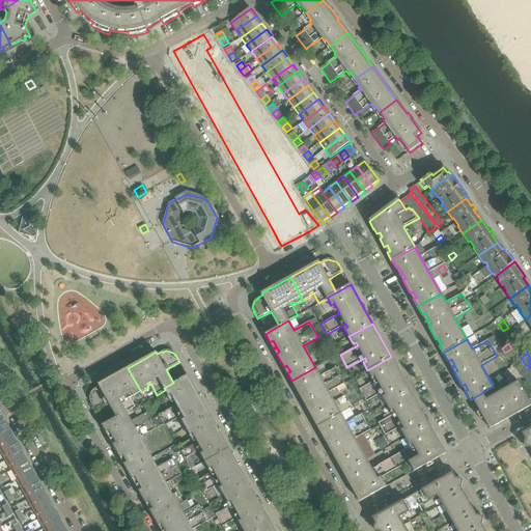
[(411,391),(402,376),(391,357),(367,370),(372,378),(375,376),(376,380),(365,386),(361,388),(359,389),(366,401),(384,391),(386,395),(383,396),(387,403),(411,391)]
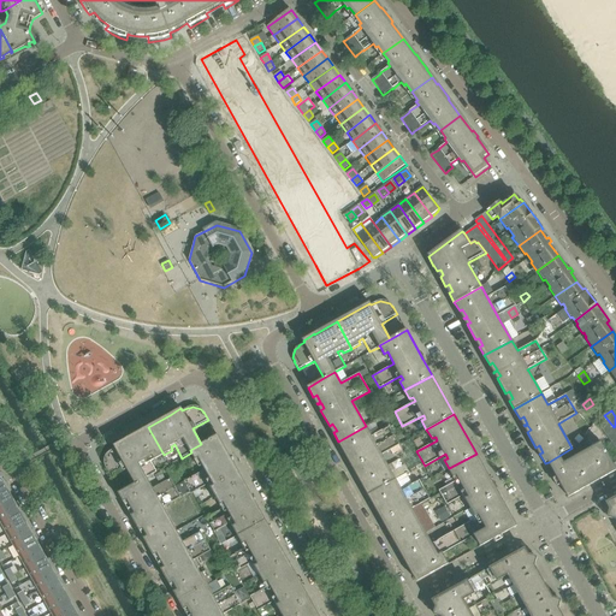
[(615,436),(602,416),(596,421),(615,450),(615,436)]
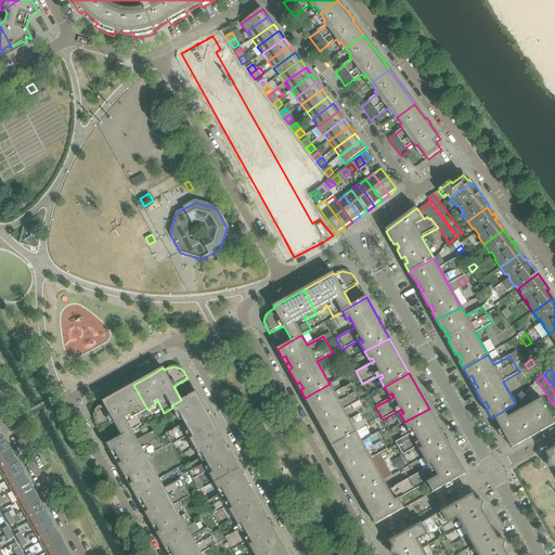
[(353,426),(344,410),(348,408),(351,412),(356,410),(353,404),(360,401),(358,399),(368,394),(363,385),(353,390),(350,384),(335,392),(330,384),(305,398),(309,405),(312,404),(315,410),(312,412),(313,413),(317,411),(319,415),(315,417),(324,431),(326,430),(331,436),(327,438),(331,444),(356,430),(357,431),(369,425),(365,420),(353,426)]
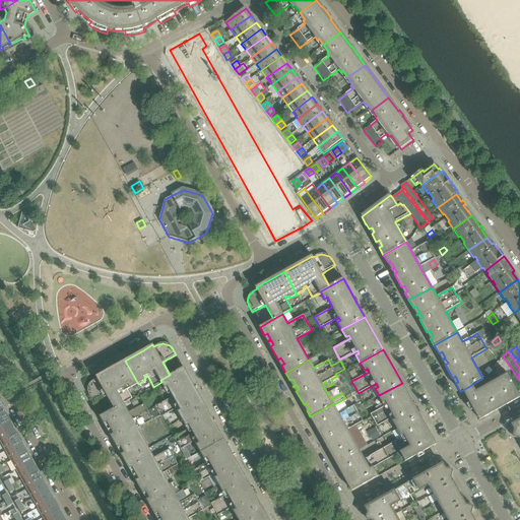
[(138,384),(125,361),(107,372),(106,371),(96,376),(98,378),(92,381),(93,382),(90,383),(87,391),(89,394),(92,401),(106,393),(114,408),(115,408),(123,403),(132,398),(126,387),(129,385),(131,388),(138,384)]
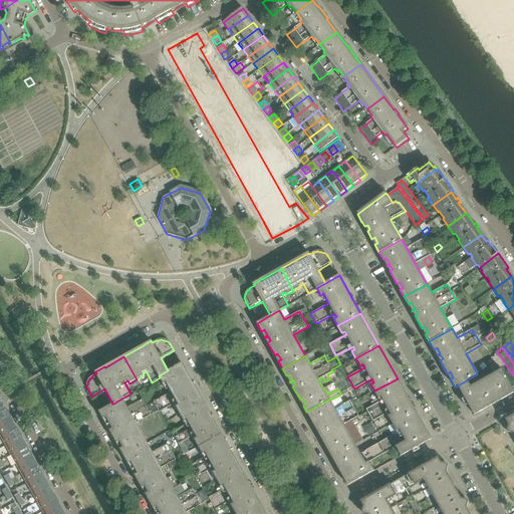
[(204,403),(195,388),(182,363),(168,370),(159,375),(160,377),(163,383),(166,381),(172,392),(153,403),(159,412),(161,412),(163,416),(170,413),(167,408),(177,402),(179,405),(176,407),(181,415),(204,403)]
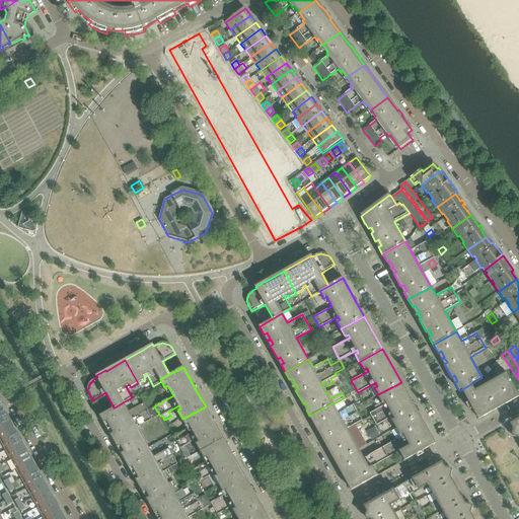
[(504,401),(510,397),(512,400),(518,395),(518,394),(516,391),(506,373),(485,385),(480,378),(462,389),(478,420),(489,414),(487,411),(492,409),(493,411),(506,403),(504,401)]
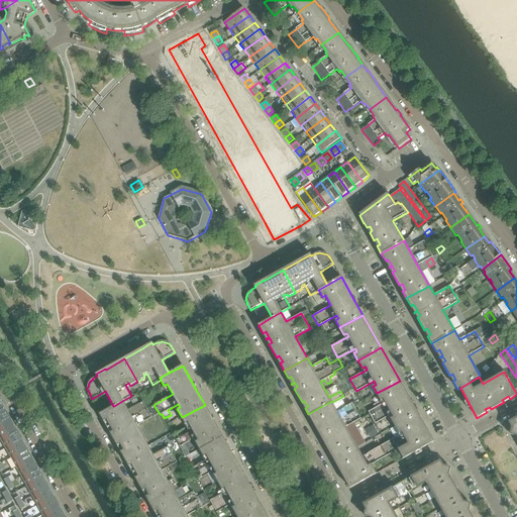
[(418,414),(410,400),(400,381),(377,393),(381,401),(384,399),(386,402),(382,405),(368,412),(375,424),(392,414),(394,418),(391,419),(395,427),(418,414)]
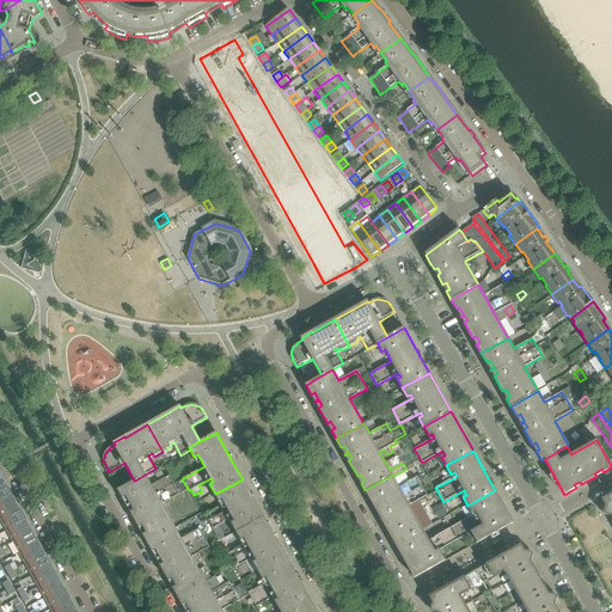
[(170,499),(179,494),(171,478),(170,476),(163,478),(152,485),(148,478),(145,475),(135,481),(134,481),(118,490),(123,500),(127,497),(130,505),(128,506),(128,507),(132,506),(134,510),(138,515),(134,518),(140,528),(144,526),(147,533),(144,536),(148,544),(176,528),(184,524),(170,499)]
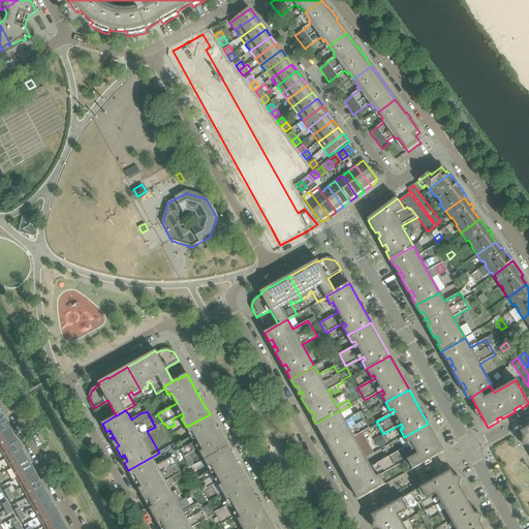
[(366,458),(353,437),(369,429),(360,412),(358,413),(345,422),(340,411),(339,410),(315,424),(320,433),(323,431),(327,437),(323,439),(324,440),(328,438),(330,442),(327,444),(335,458),(337,456),(341,462),(338,464),(342,471),(366,458)]
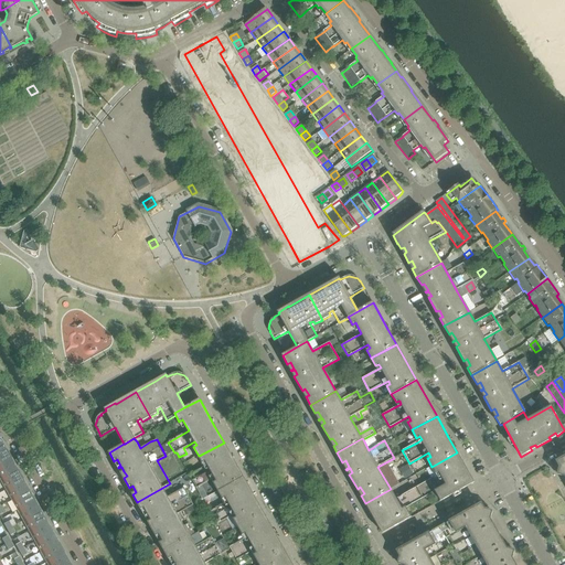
[(244,478),(235,462),(224,443),(199,456),(203,462),(205,461),(208,465),(189,475),(196,488),(215,478),(216,481),(214,482),(219,491),(244,478)]
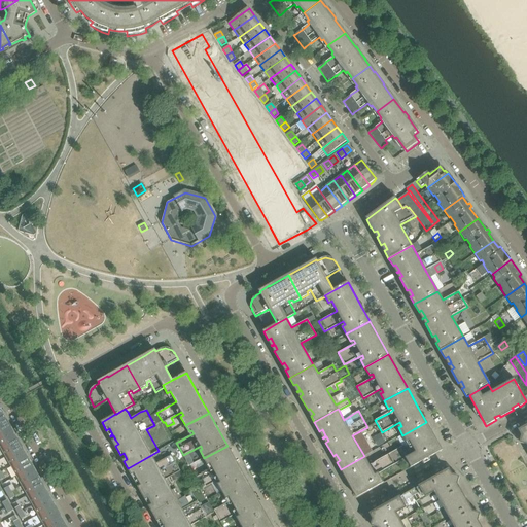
[(0,434),(10,429),(4,419),(0,421),(0,434)]
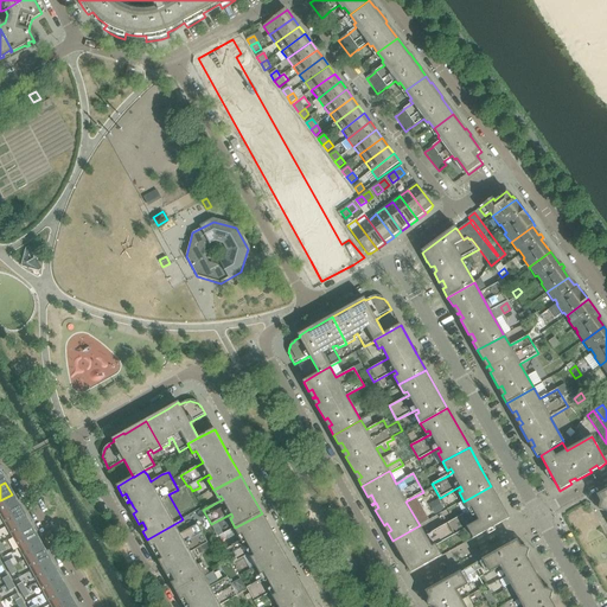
[(510,518),(504,508),(491,486),(464,502),(468,510),(472,508),(473,511),(465,516),(464,515),(447,524),(454,536),(467,529),(473,538),(510,518)]
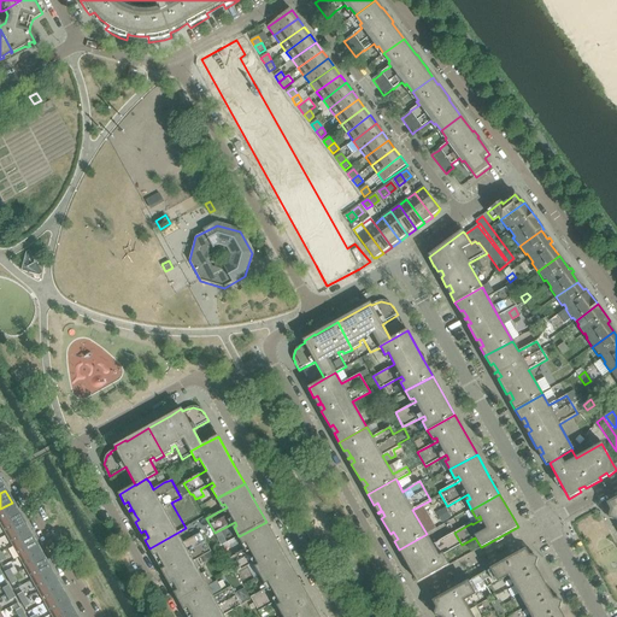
[(0,523),(18,513),(12,503),(0,509),(0,523)]
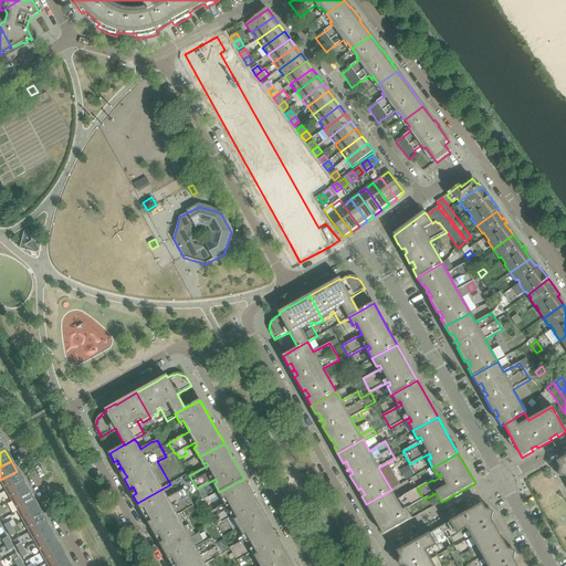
[(22,481),(17,471),(0,480),(0,481),(6,491),(22,481)]
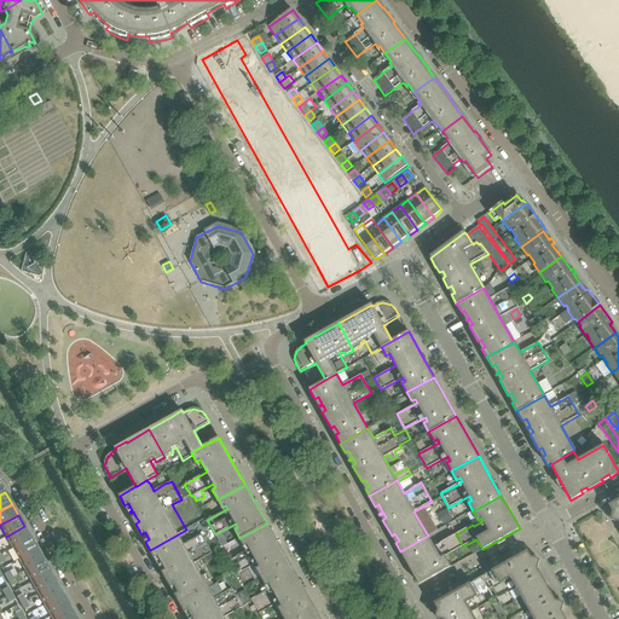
[(289,562),(281,547),(267,524),(239,538),(244,548),(248,545),(250,549),(230,560),(237,574),(258,563),(260,567),(256,570),(261,578),(289,562)]
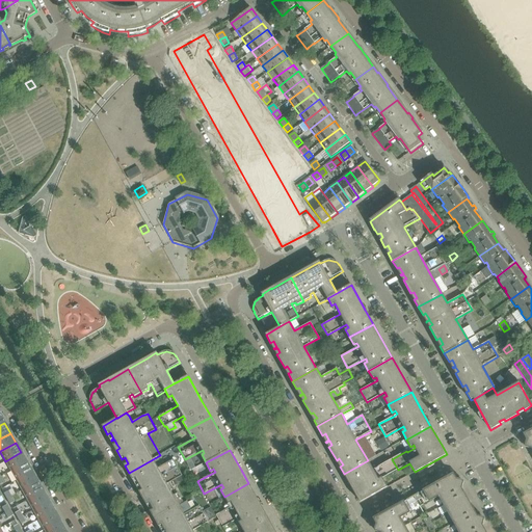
[(26,462),(21,452),(5,461),(10,472),(26,462)]
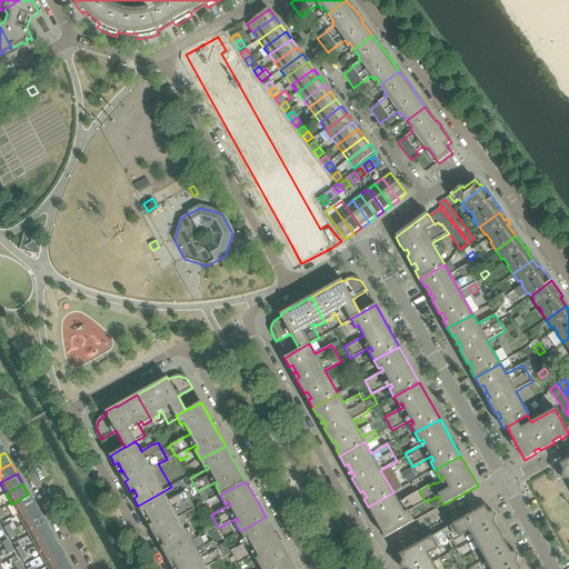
[(185,530),(178,518),(185,515),(188,520),(198,513),(196,509),(195,509),(186,491),(169,500),(163,491),(138,506),(142,513),(146,511),(149,518),(147,520),(147,521),(150,519),(156,529),(152,531),(157,540),(161,539),(165,545),(161,547),(166,555),(191,541),(199,536),(193,526),(185,530)]
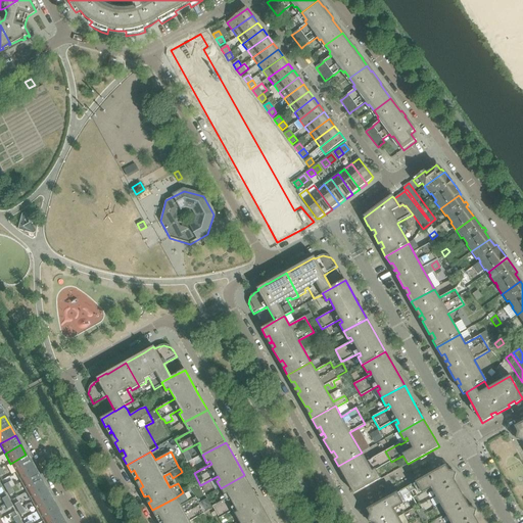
[(375,470),(391,462),(385,452),(366,462),(362,453),(338,466),(342,473),(345,472),(348,477),(345,479),(346,480),(349,479),(351,483),(348,484),(354,494),(380,479),(375,470)]
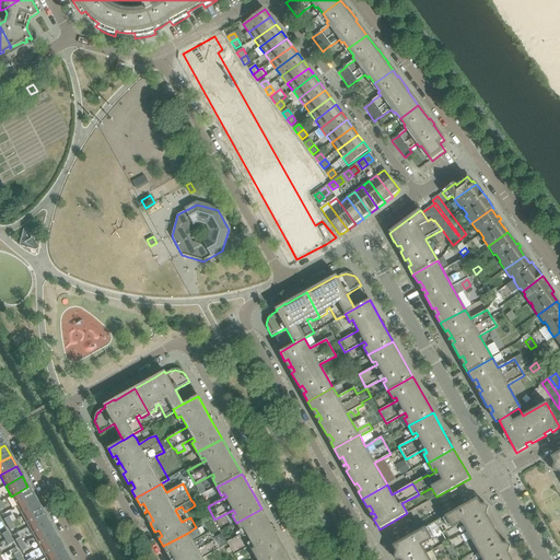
[(34,497),(27,487),(11,497),(16,506),(34,497)]
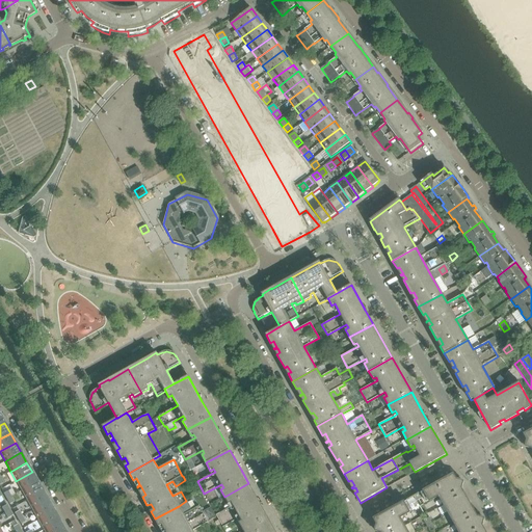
[(37,482),(32,472),(16,481),(21,490),(37,482)]
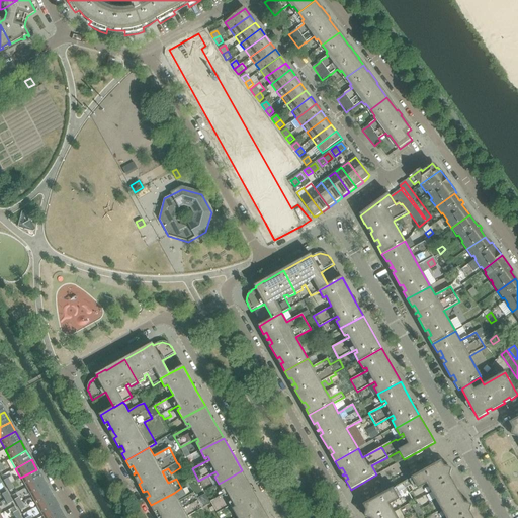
[(456,490),(451,481),(448,475),(450,473),(449,472),(450,471),(450,470),(450,468),(448,468),(447,468),(447,467),(445,468),(441,462),(418,475),(412,478),(415,484),(417,488),(427,483),(437,501),(456,490)]
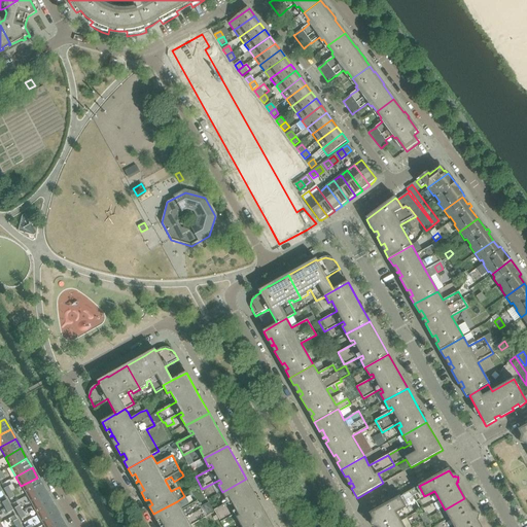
[(42,487),(37,478),(21,486),(27,496),(42,487)]
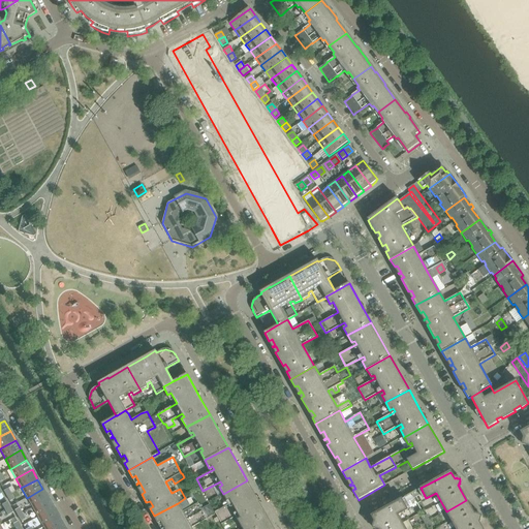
[(266,515),(257,500),(247,480),(223,494),(227,501),(230,499),(232,502),(215,512),(222,525),(231,520),(237,528),(240,528),(243,528),(266,515)]
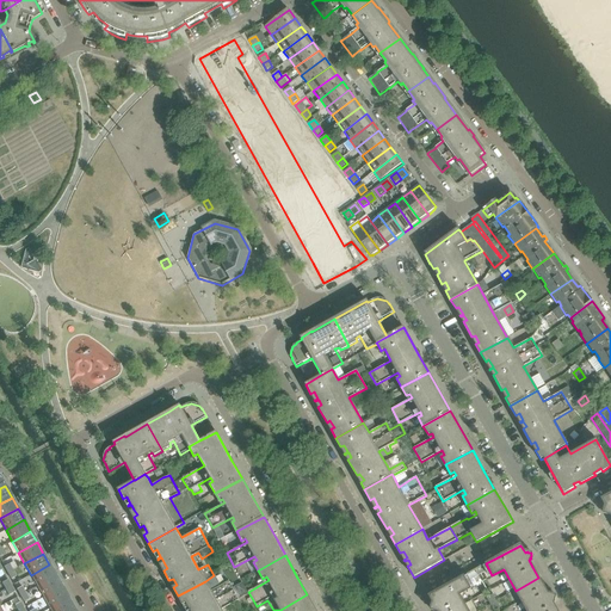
[(55,576),(49,565),(31,575),(37,586),(55,576)]
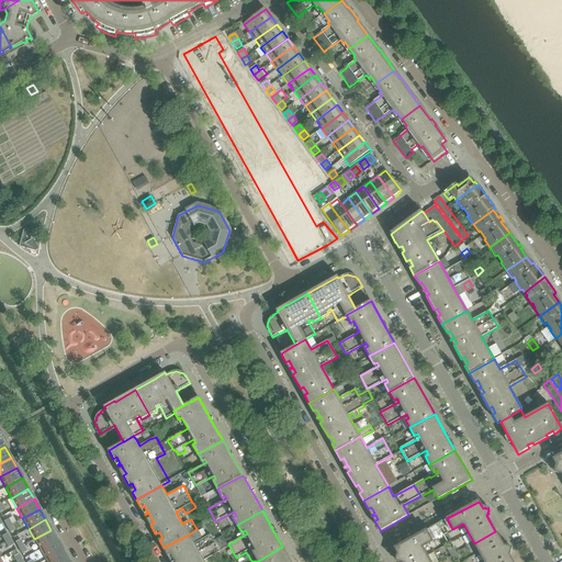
[(57,540),(51,530),(34,539),(40,550),(57,540)]
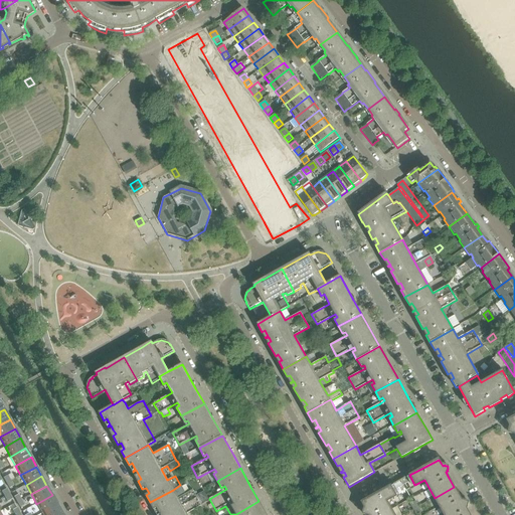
[(394,514),(391,510),(386,501),(395,496),(392,491),(390,486),(384,489),(384,490),(362,502),(366,509),(364,510),(364,511),(363,512),(363,513),(364,514),(365,514),(366,514),(367,514),(369,514),(394,514)]
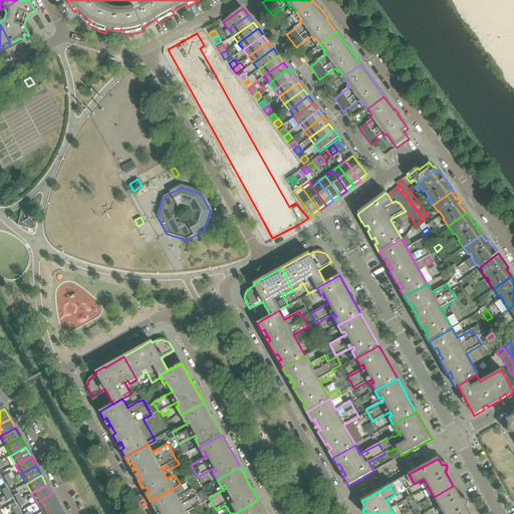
[(467,505),(466,504),(467,503),(467,502),(466,501),(465,500),(464,500),(462,501),(453,486),(434,497),(443,513),(469,513),(465,506),(467,505)]
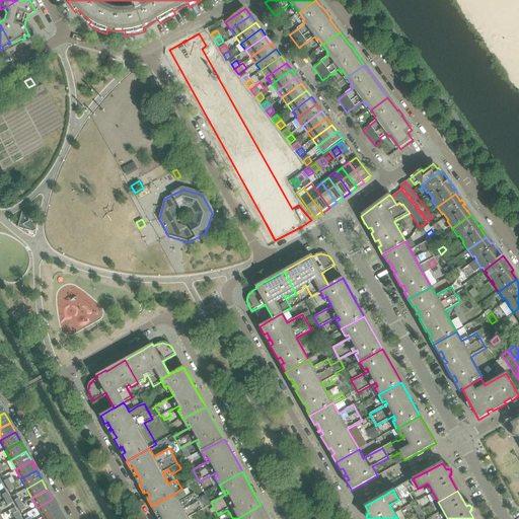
[(189,518),(203,510),(195,494),(179,502),(174,494),(151,506),(155,514),(158,512),(161,518),(159,518),(189,518)]
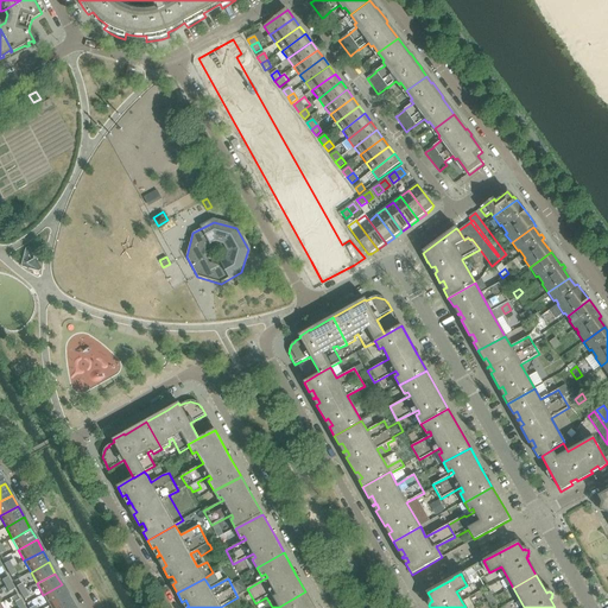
[(68,595),(62,584),(43,595),(50,606),(68,595)]
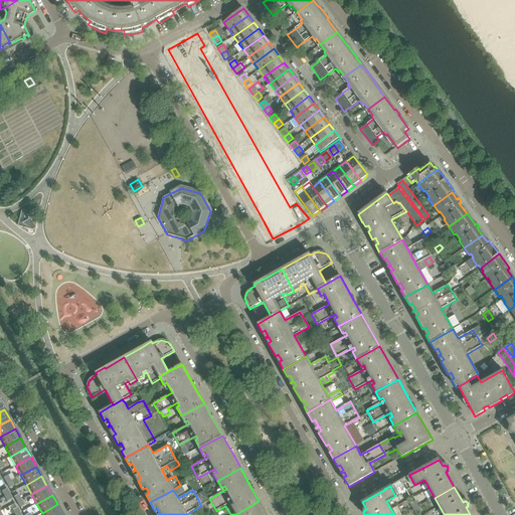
[(267,514),(259,501),(236,514),(267,514)]
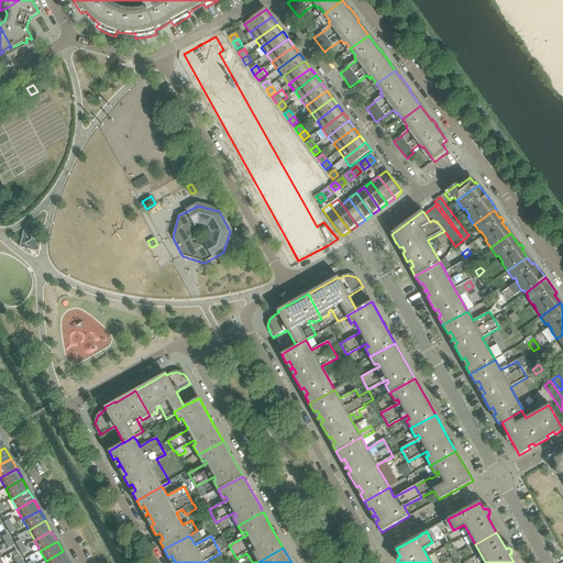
[(66,562),(68,562),(63,551),(46,561),(46,562),(66,562)]
